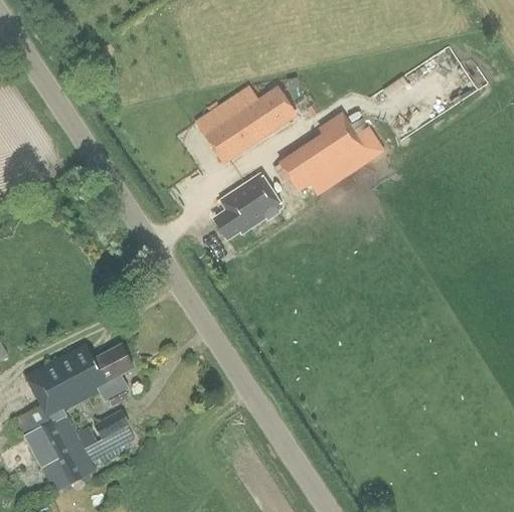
[(276,87),(206,133),(223,159),(295,112),(276,87)]
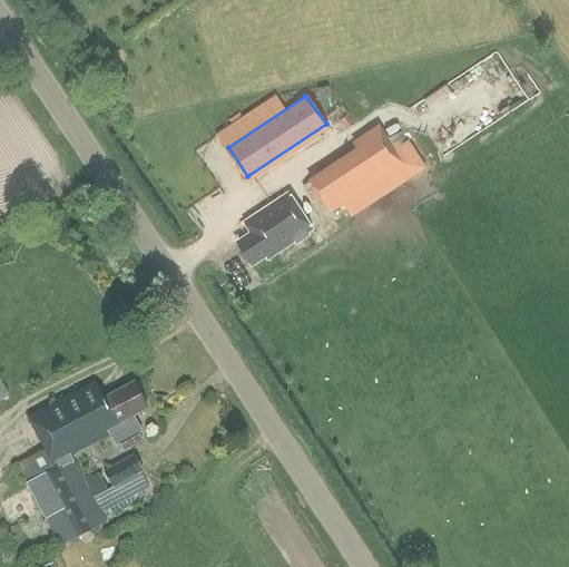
[(375,127),(357,139),(381,175),(399,163),(375,127)]
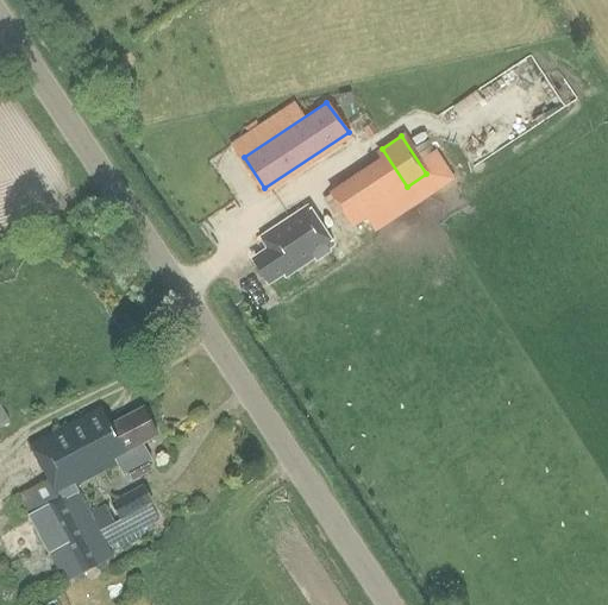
[(359,150),(323,171),(350,218),(387,196),(359,150)]
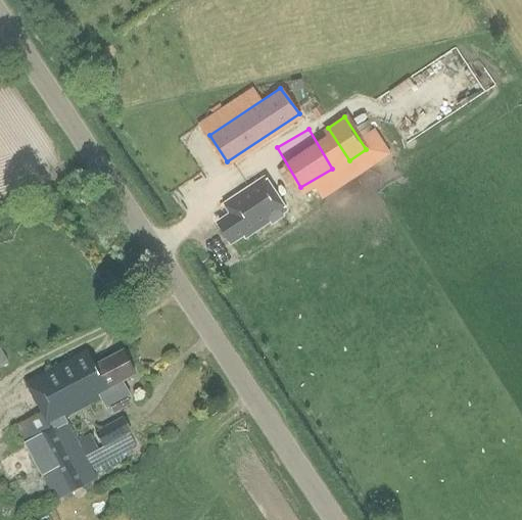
[(231,214),(218,222),(229,240),(243,231),(244,234),(269,218),(271,221),(281,215),(279,210),(284,207),(264,177),(225,203),(226,205),(229,203),(233,208),(230,211),(231,214)]
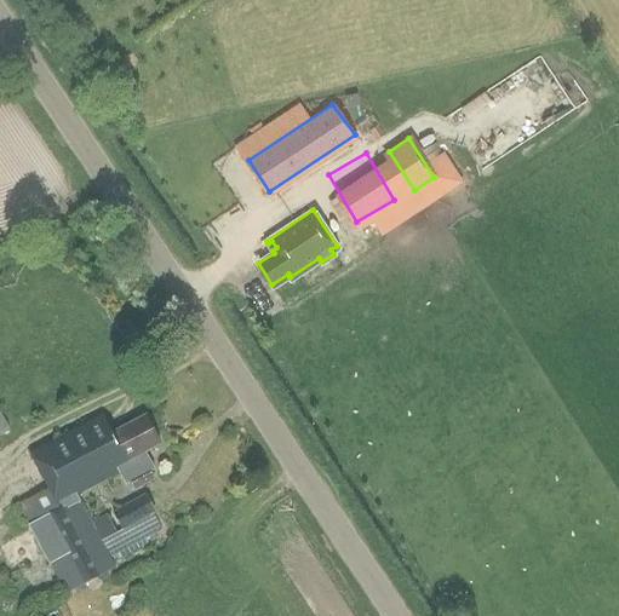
[(47,485),(18,501),(29,523),(30,523),(68,591),(115,565),(101,539),(115,530),(105,512),(91,520),(76,494),(120,471),(126,481),(130,479),(133,487),(153,476),(149,468),(154,466),(144,449),(160,441),(145,413),(112,431),(102,412),(29,452),(47,485)]
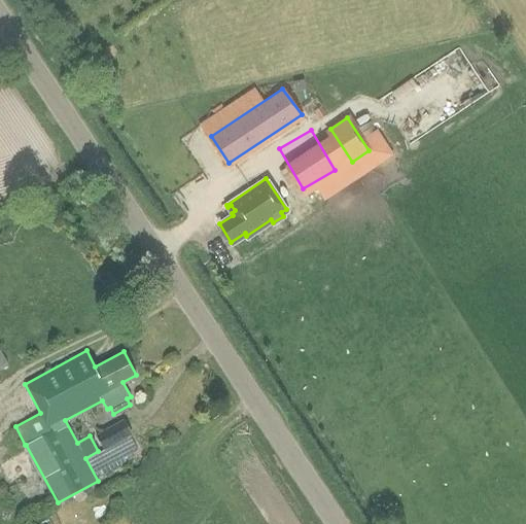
[(123,419),(96,433),(103,448),(131,432),(123,419)]
